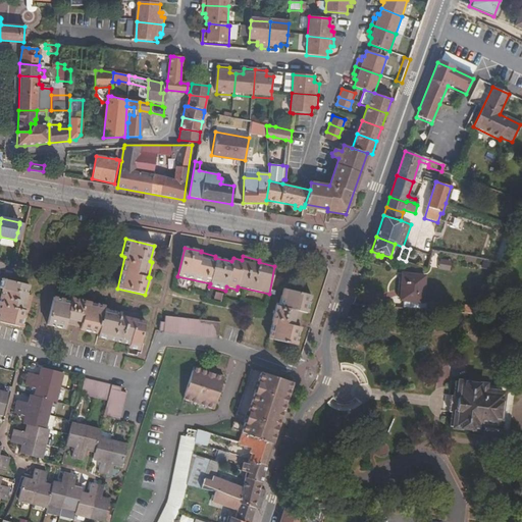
[(406,261),(426,270),(430,256),(410,249),(406,261)]
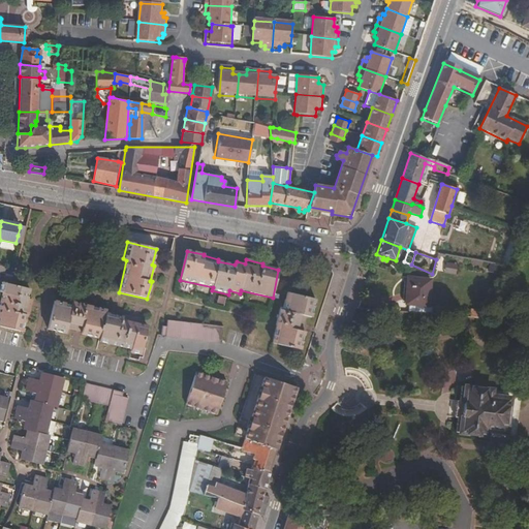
[(444,262),(443,274),(456,274),(457,263),(444,262)]
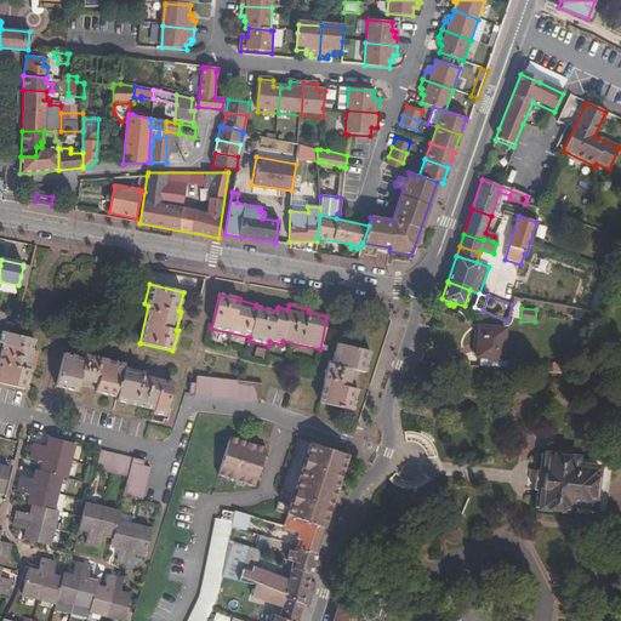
[(478,358),(478,368),(508,370),(510,359),(502,358),(503,329),(478,326),(477,339),(476,354),(476,357),(478,358)]
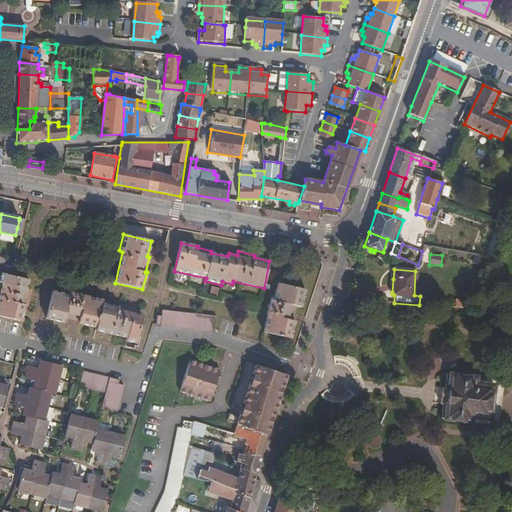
[(31,290),(27,289),(29,279),(1,273),(0,278),(0,283),(1,283),(0,287),(0,316),(22,322),(25,306),(27,306),(31,290)]
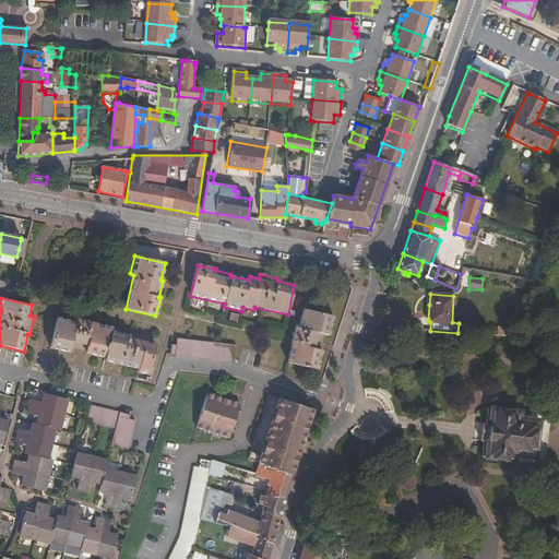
[(329,335),(332,316),(302,309),(298,328),(296,328),(287,364),(317,370),(321,352),(318,351),(322,334),(329,335)]
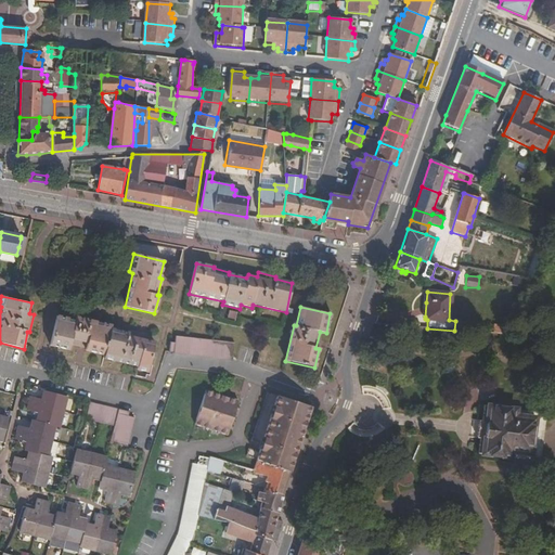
[(137,366),(137,370),(147,372),(155,344),(143,340),(144,335),(130,331),(128,333),(110,328),(111,325),(76,318),(75,321),(56,317),(50,346),(68,351),(71,345),(86,348),(85,351),(103,356),(103,359),(137,366)]
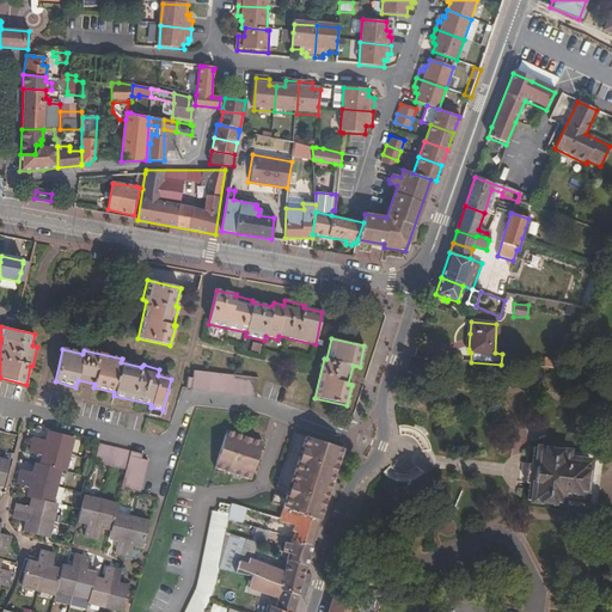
[(256,390),(254,389),(254,378),(194,372),(194,373),(193,379),(190,390),(256,398),(256,390)]
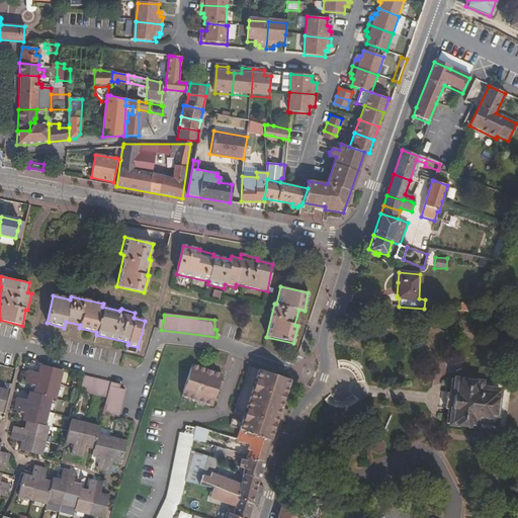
[(54,399),(61,370),(41,365),(38,372),(28,370),(25,382),(35,385),(33,393),(30,393),(27,400),(18,398),(15,410),(24,413),(23,420),(27,422),(25,429),(14,426),(11,439),(21,442),(20,449),(40,454),(48,426),(44,425),(51,398),(54,399)]
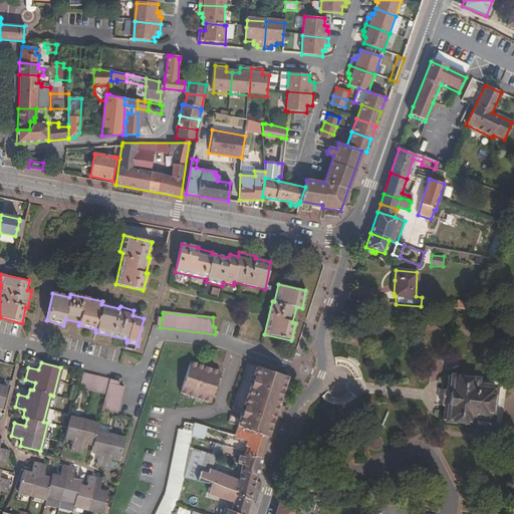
[(181,394),(210,403),(219,370),(211,368),(209,374),(203,372),(204,366),(190,362),(181,394)]
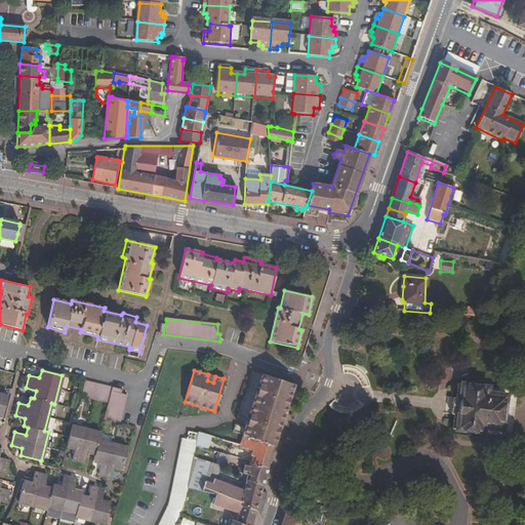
[(245,420),(261,374),(252,371),(236,416),(245,420)]
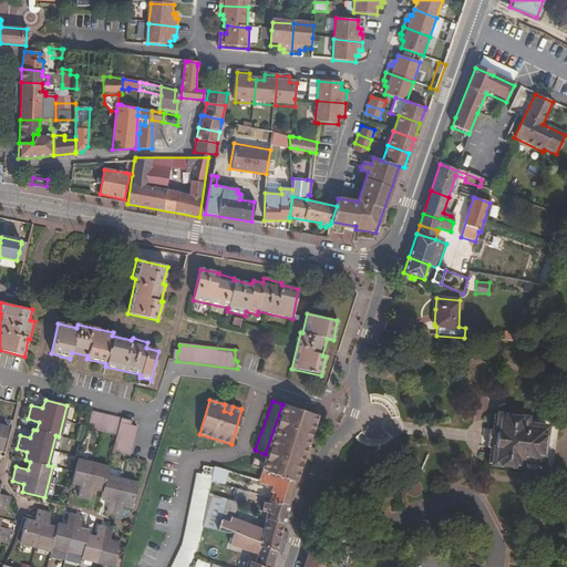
[(318,416),(307,412),(282,404),(265,454),(263,462),(260,471),(263,472),(264,471),(296,483),(318,416)]
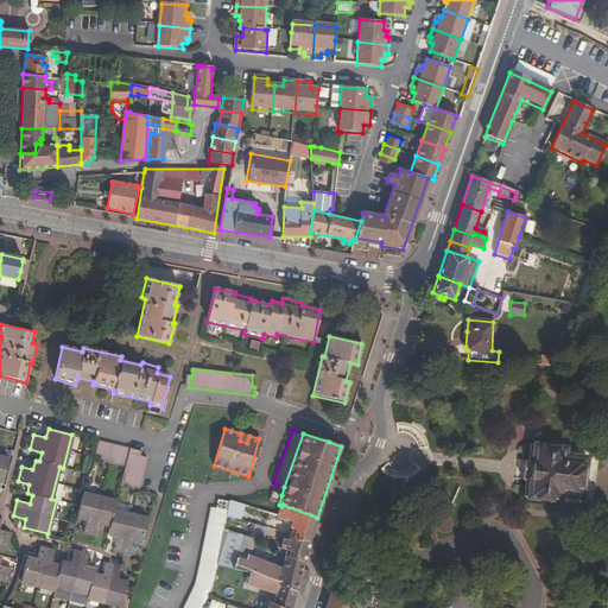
[(400,435),(396,445),(406,450),(411,438),(400,435)]
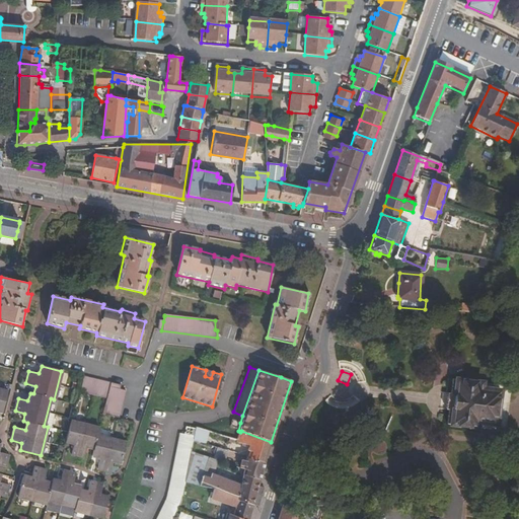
[(109,387),(110,382),(84,376),(80,391),(107,398),(109,387)]
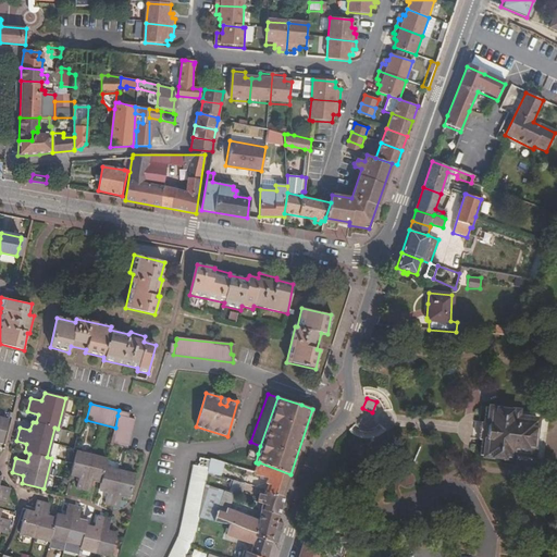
[(518,411),(485,408),(480,456),(511,460),(512,454),(532,456),(536,420),(517,418),(518,411)]
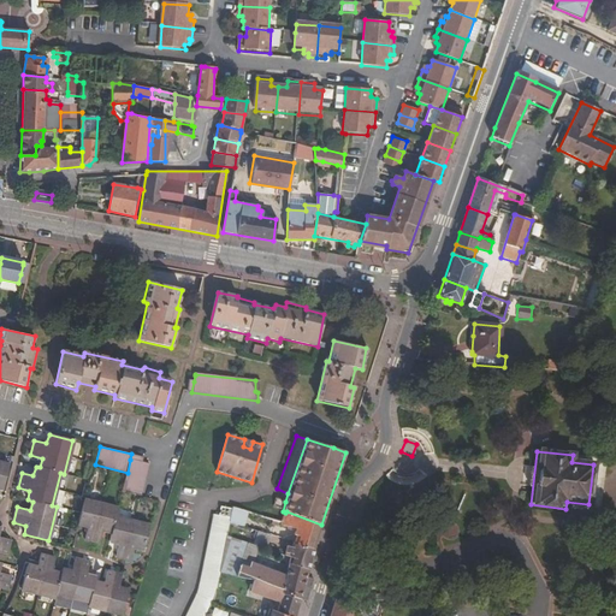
[(142,462),(130,460),(128,473),(123,490),(142,495),(149,463),(142,462)]
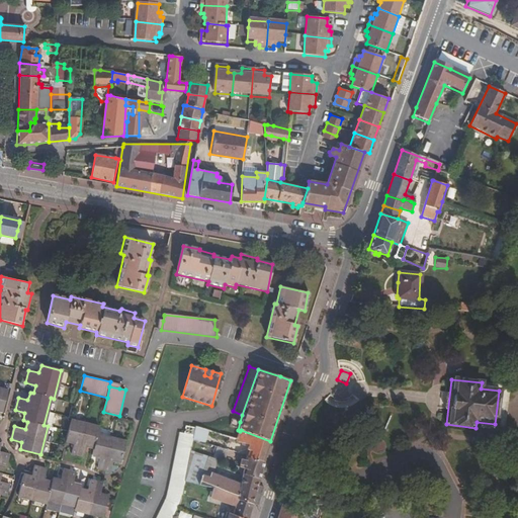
[(238,430),(240,422),(230,418),(228,426),(238,430)]
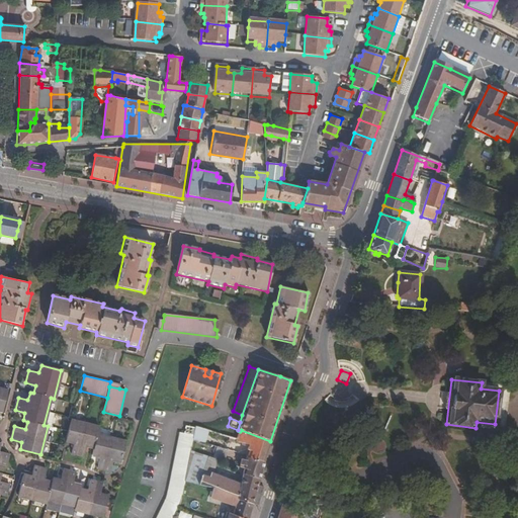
[(112,460),(119,461),(124,441),(96,434),(98,427),(71,420),(66,440),(73,442),(70,453),(83,455),(86,445),(93,447),(92,454),(100,456),(98,466),(110,470),(112,460)]
